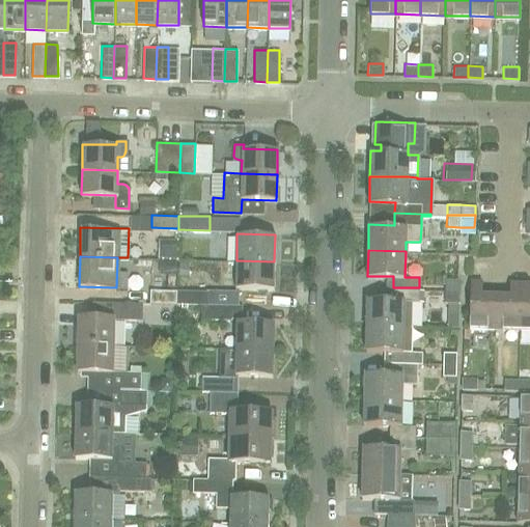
[(273,288),(274,261),(236,260),(235,287),(273,288)]
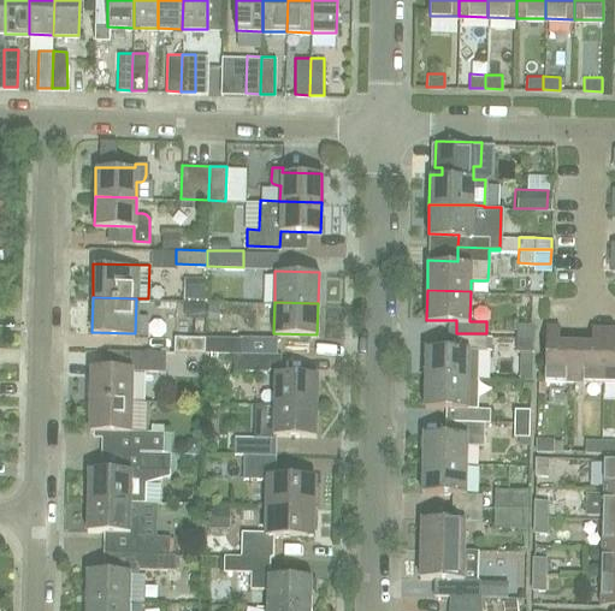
[(516,321),(516,334),(531,334),(531,322),(516,321)]
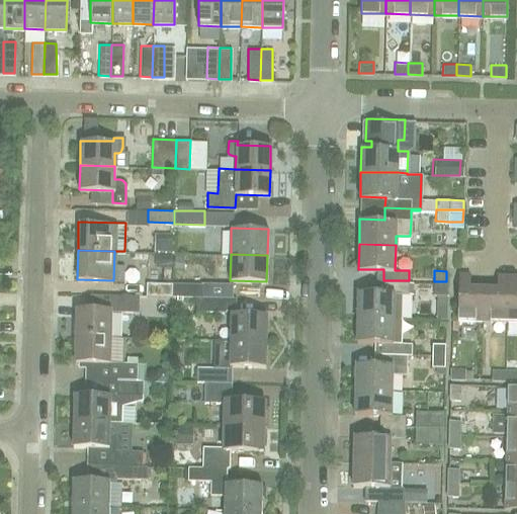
[(457,319),(482,320),(483,285),(469,285),(469,273),(458,272),(457,319)]
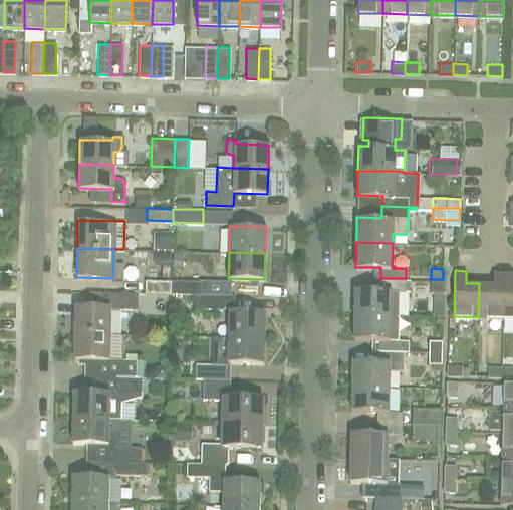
[(478,317),(503,317),(504,272),(493,271),(493,283),(479,283),(478,317)]
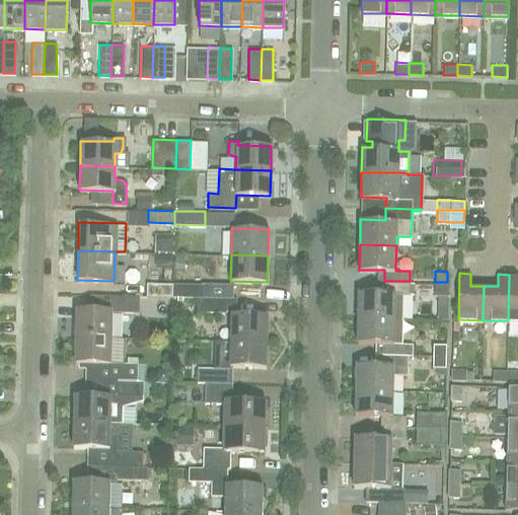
[(508,320),(517,320),(517,274),(509,275),(508,320)]
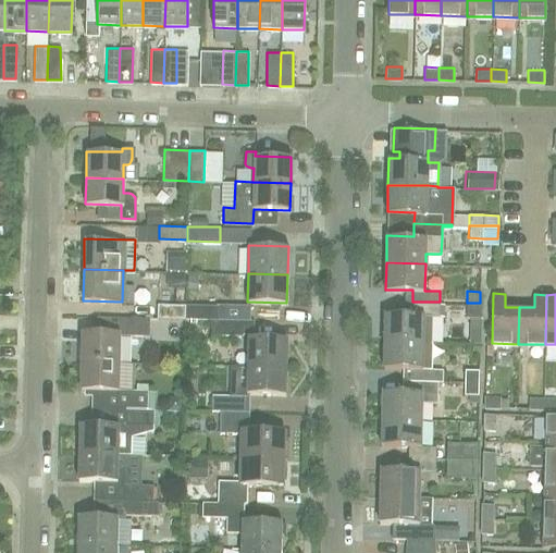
[(440,302),(412,302),(411,314),(384,312),(384,340),(423,341),(423,329),(431,329),(431,315),(439,315),(440,302)]
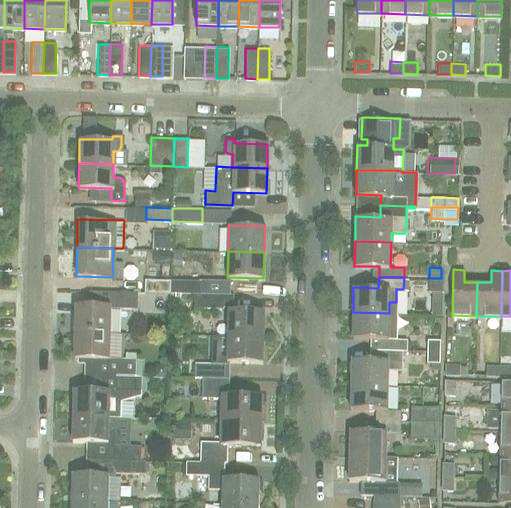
[(144,290),(170,291),(170,279),(144,278),(144,290)]
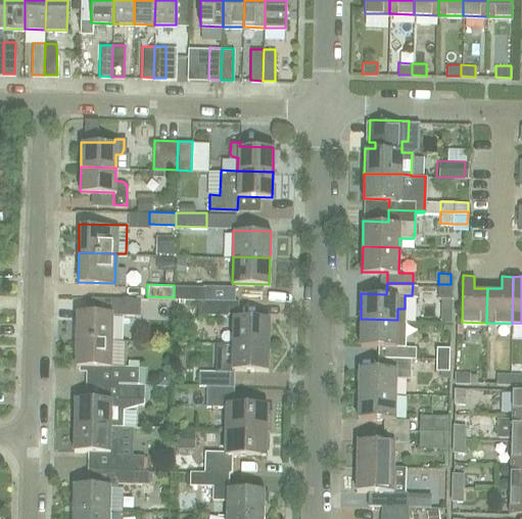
[(437,296),(451,296),(451,284),(438,284),(437,296)]
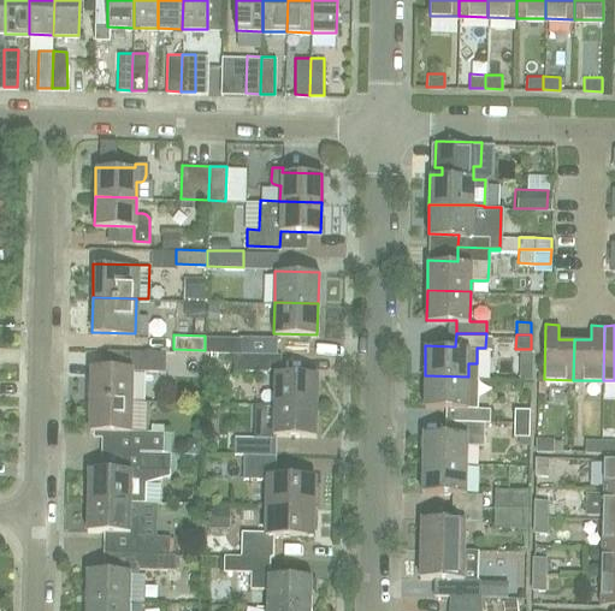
[(205,350),(236,351),(270,351),(270,337),(205,336),(205,350)]
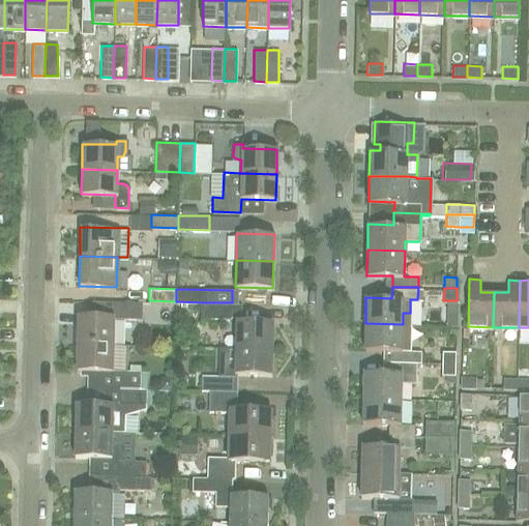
[(113,301),(113,318),(114,318),(142,318),(142,302),(113,301)]
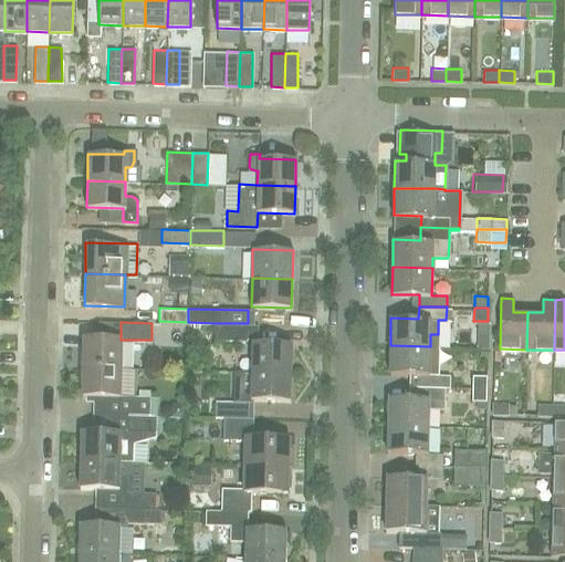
[(258,323),(248,323),(217,323),(217,339),(247,340),(247,337),(257,337),(258,323)]
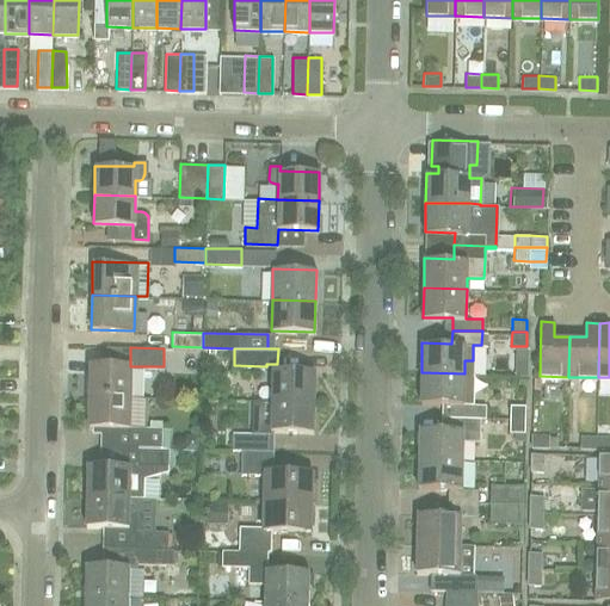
[(528,362),(525,362),(515,360),(515,373),(525,375),(528,375),(528,362)]
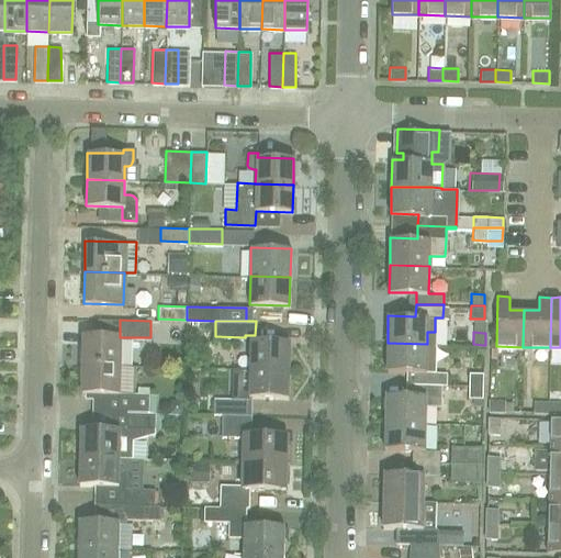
[(120,365),(121,337),(120,337),(96,336),(82,336),(82,364),(120,365)]
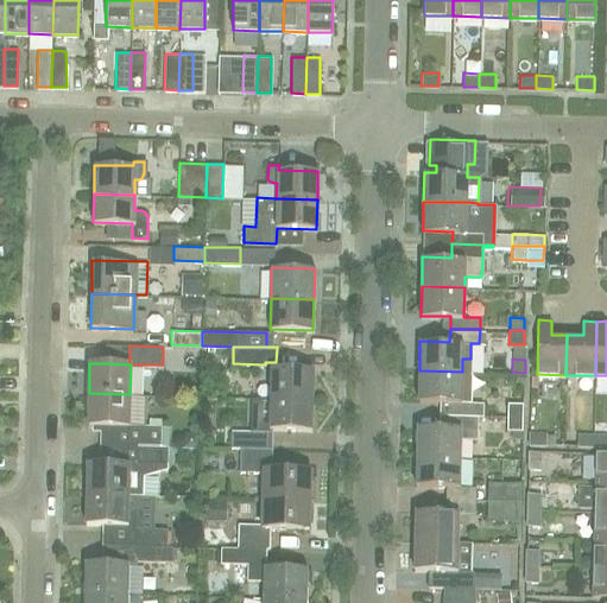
[(271,368),(270,398),(311,399),(313,369),(271,368)]
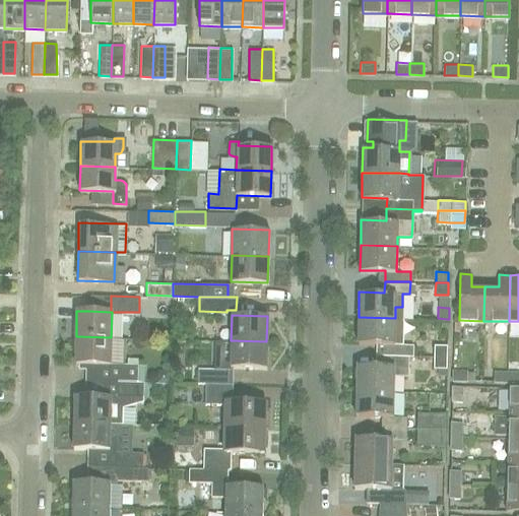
[(376,342),(376,352),(408,353),(408,343),(402,343),(402,330),(394,329),(395,318),(359,317),(358,342),(376,342)]
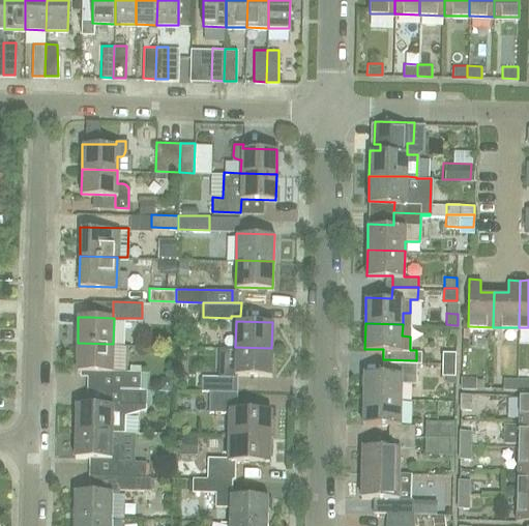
[(77,370),(80,370),(111,371),(112,371),(113,344),(78,343),(77,370)]
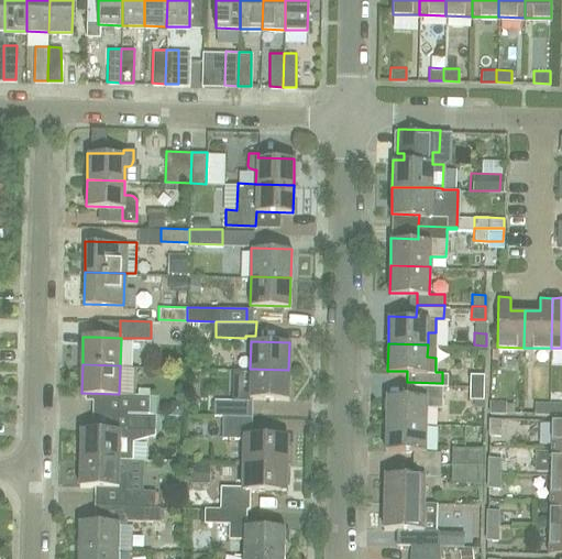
[(233,388),(234,369),(219,369),(218,388),(233,388)]
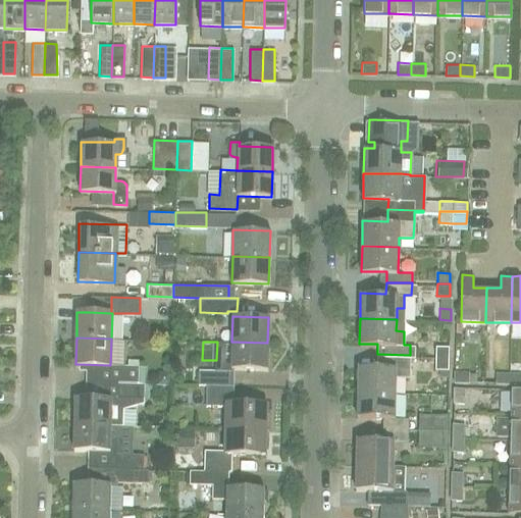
[(266,368),(267,343),(231,342),(231,367),(266,368)]
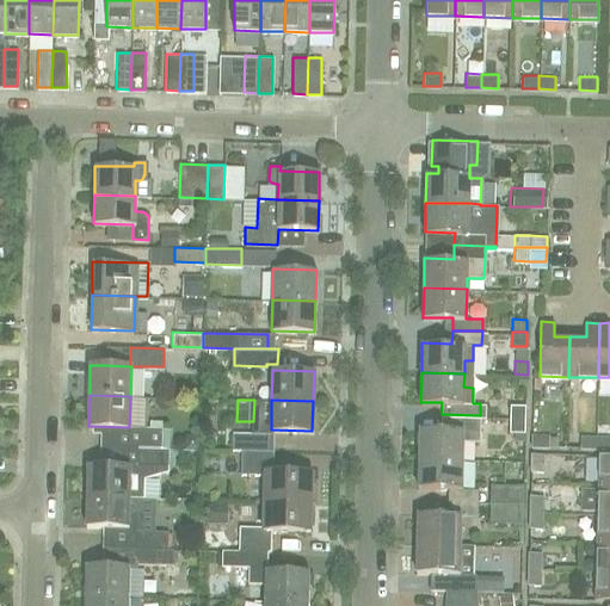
[(510,404),(510,416),(524,416),(525,404),(510,404)]
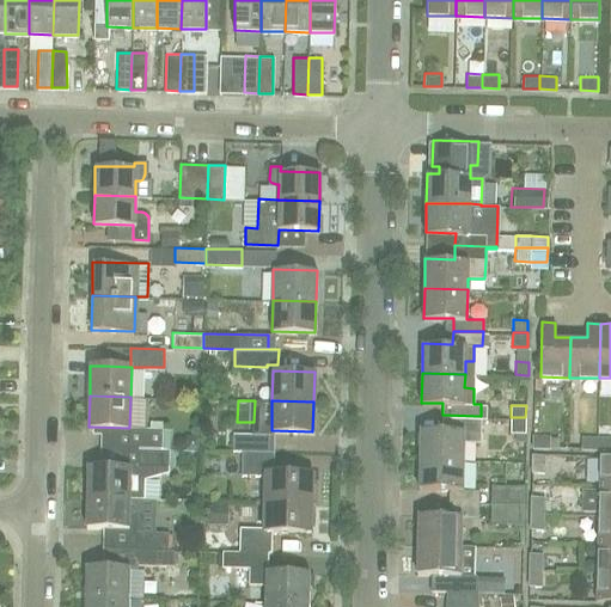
[(481,416),(443,415),(441,430),(420,429),(420,458),(463,459),(463,440),(481,440),(481,416)]
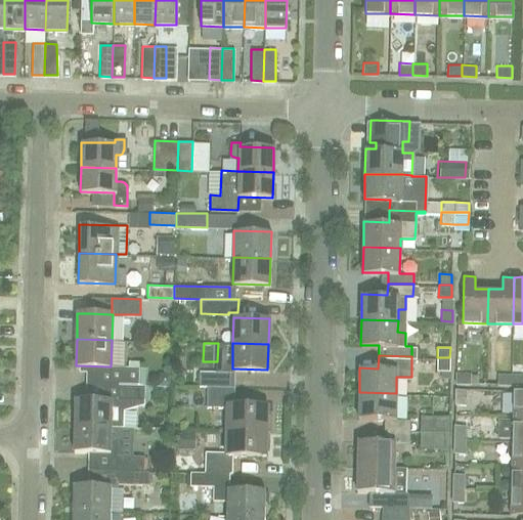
[(437,370),(449,370),(449,357),(437,357),(437,370)]
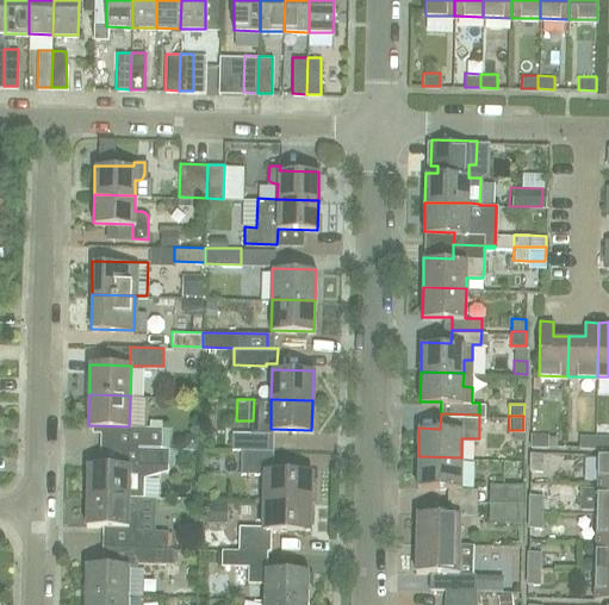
[(145,426),(129,426),(128,426),(128,447),(137,447),(161,447),(161,428),(149,426),(145,426)]
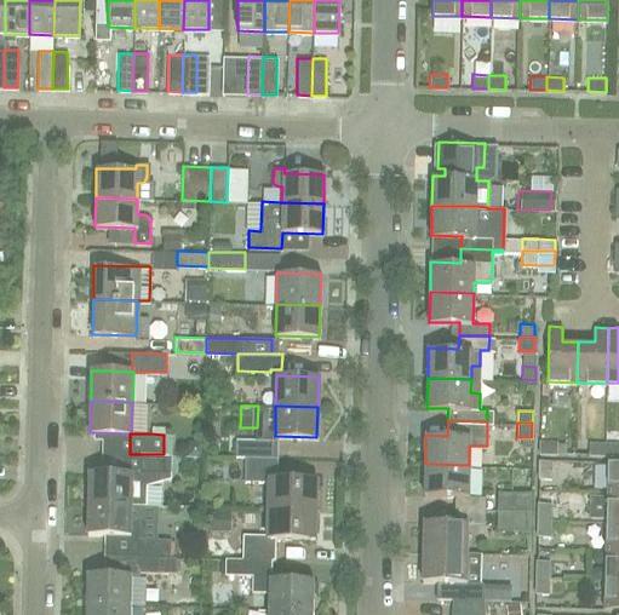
[(235,438),(235,454),(245,455),(278,455),(278,438),(235,438)]
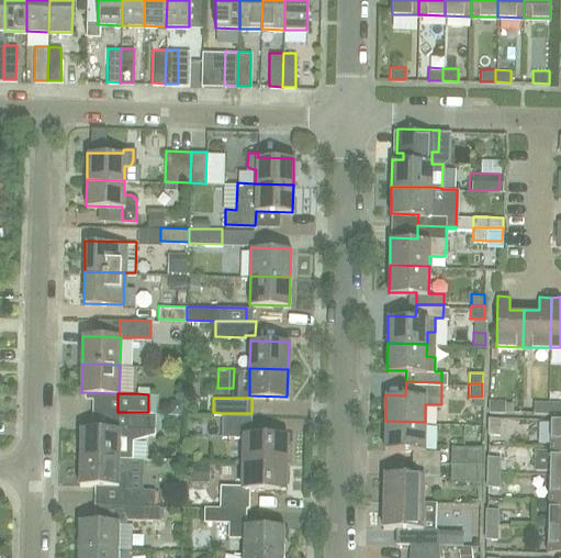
[(504,411),(504,410),(504,399),(489,398),(487,411),(504,411)]
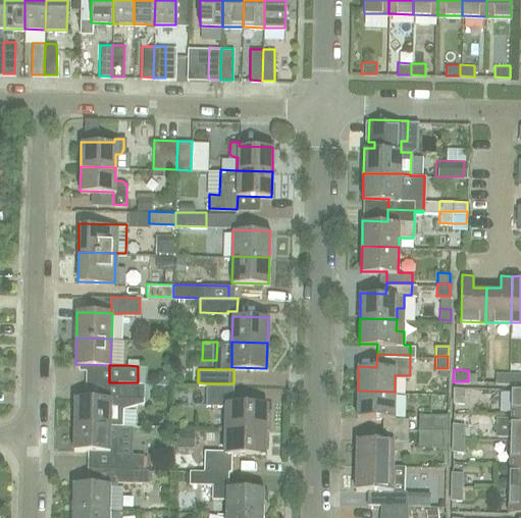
[(509,383),(510,371),(496,371),(496,382),(509,383)]
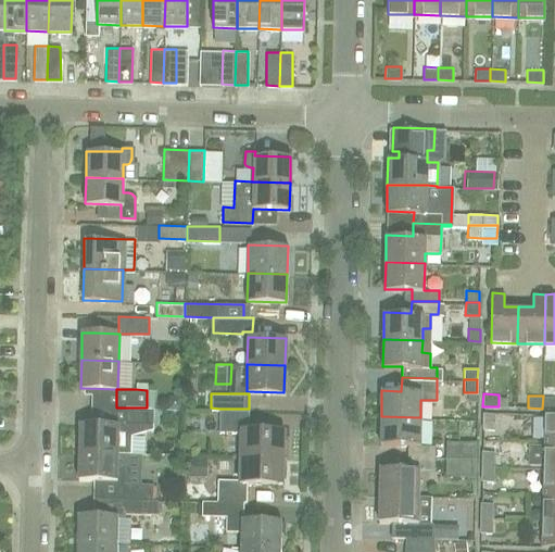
[(554,396),(543,396),(542,409),(554,409),(554,396)]
